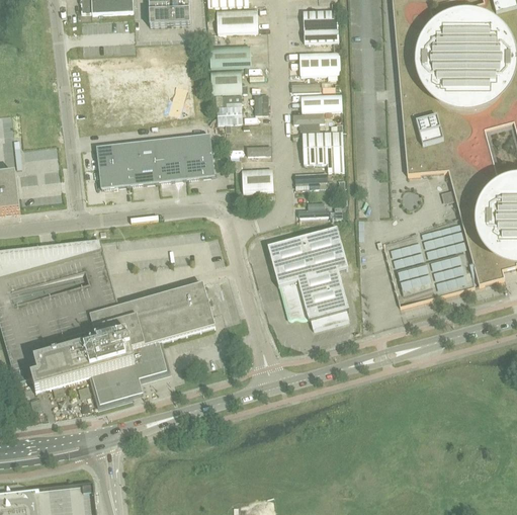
[(81,14),(91,13),(91,14),(133,12),(132,0),(80,0),(81,14)]
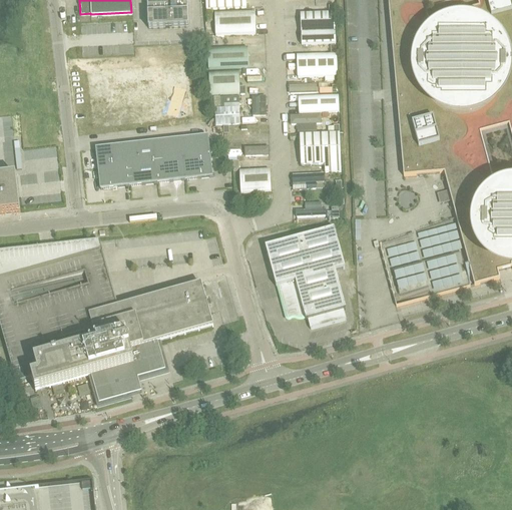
[(146,0),(147,27),(187,25),(186,0),(146,0)]
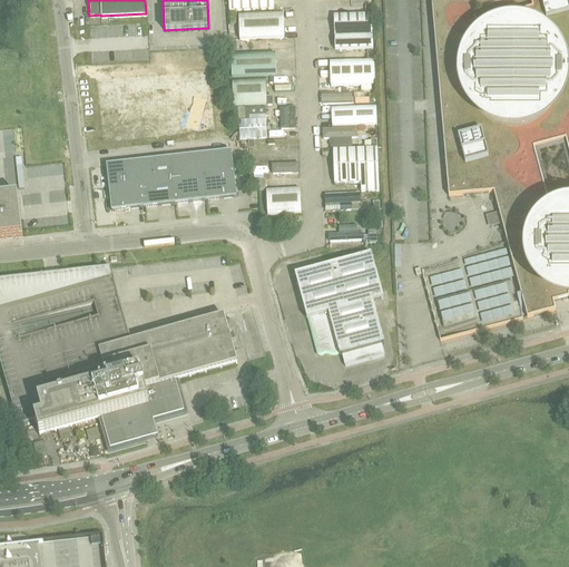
[(430,0),(444,155),(561,124),(568,121),(568,5),(567,0),(430,0)]
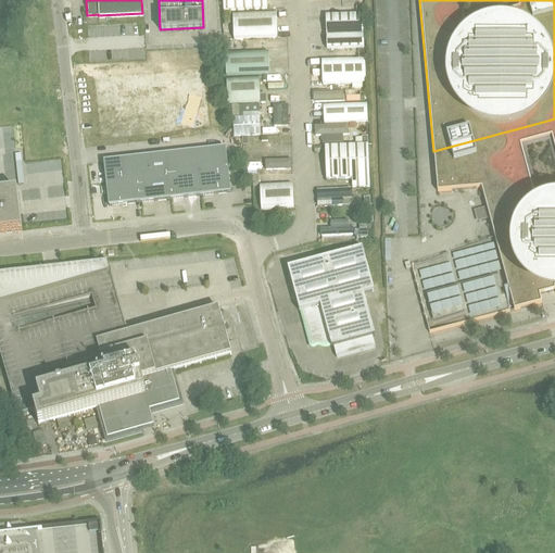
[(277,11),(234,12),(235,36),(278,35),(277,11)]
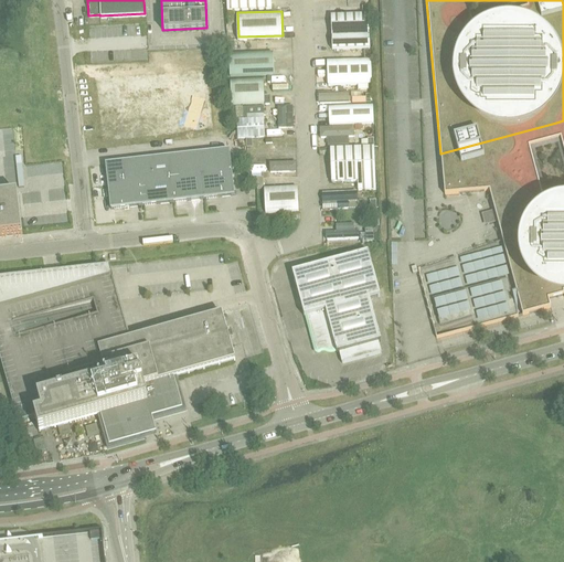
[(328,33),(365,32),(364,11),(361,11),(327,12),(328,33)]
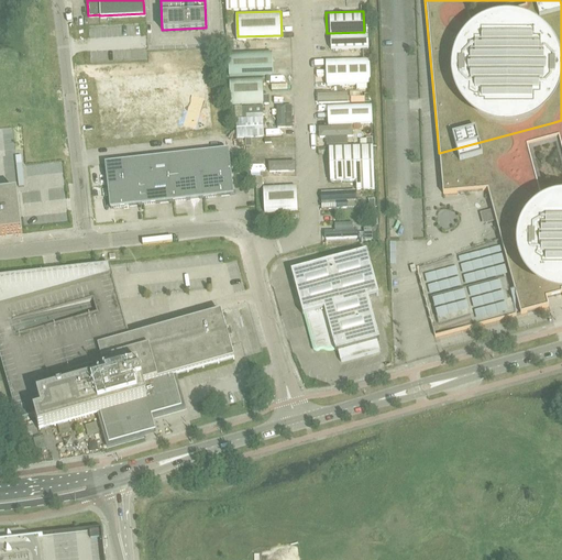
[(367,33),(330,35),(330,48),(367,46),(367,33)]
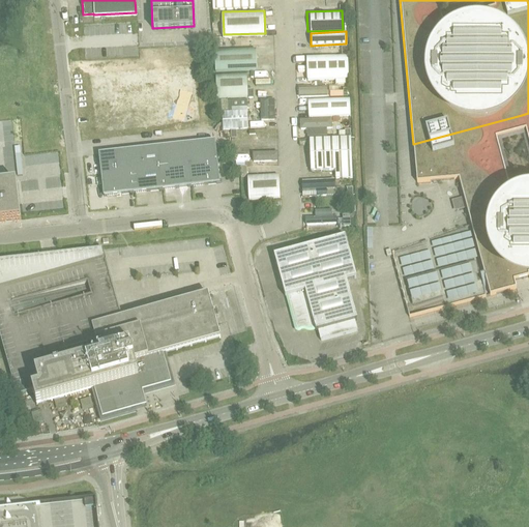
[(257,46),(215,48),(216,70),(258,68),(257,46)]
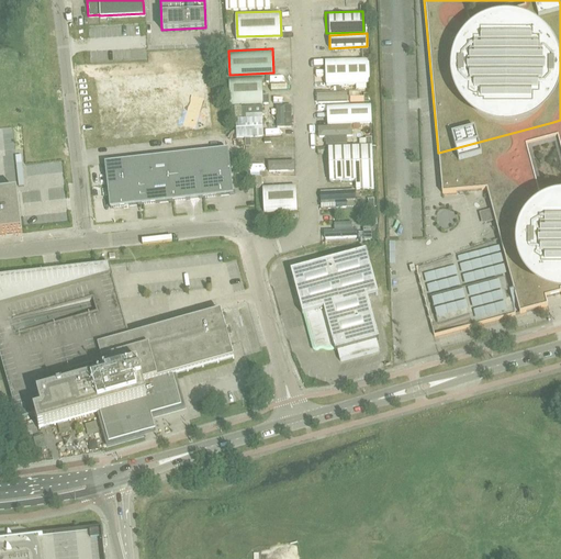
[(322,59),(323,82),(367,81),(366,57),(322,59)]
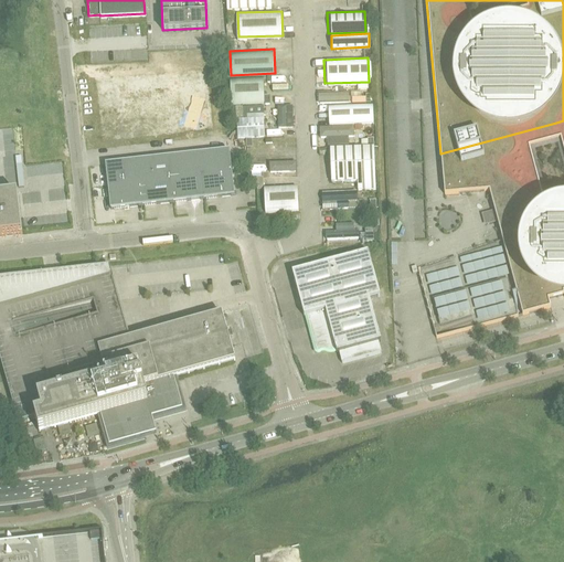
[(263,76),(230,77),(231,103),(264,102),(263,76)]
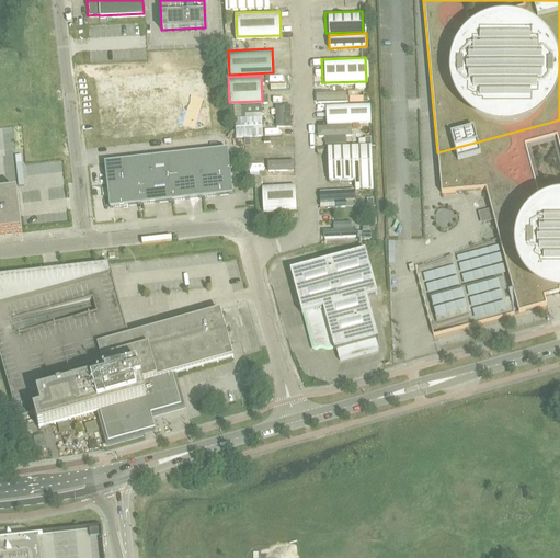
[(290,103),(275,103),(276,125),(292,124),(290,103)]
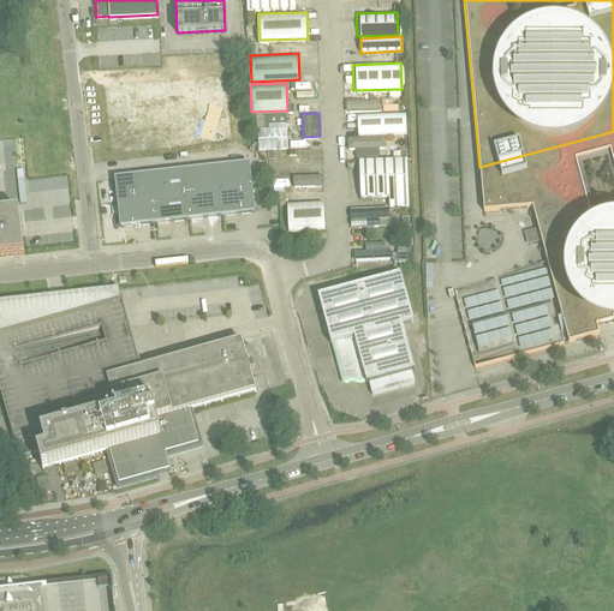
[(357,115),(357,133),(385,132),(393,132),(405,131),(405,113),(357,115)]
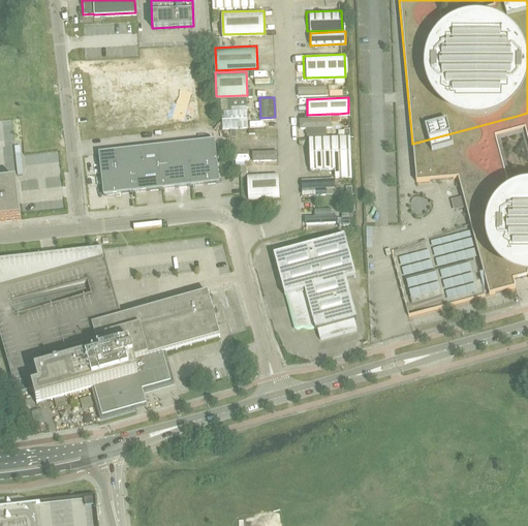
[(231,105),(231,110),(222,110),(222,127),(248,127),(247,104),(231,105)]
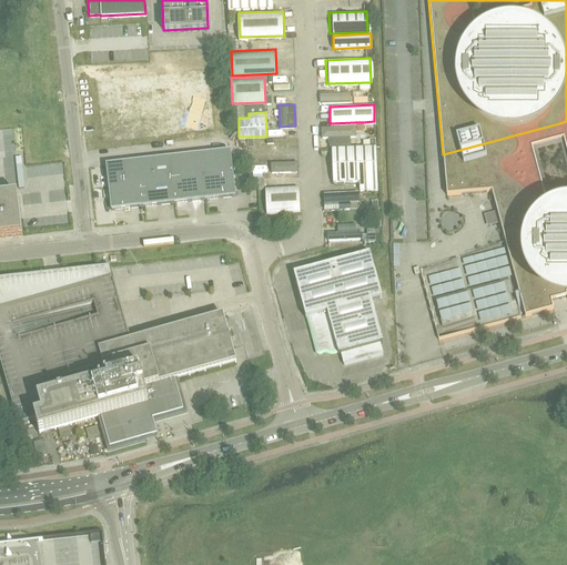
[(524,314),(553,306),(552,303),(550,298),(566,293),(566,121),(559,123),(443,154),(446,193),(490,189),(496,209),(486,212),(488,223),(499,221),(524,314)]
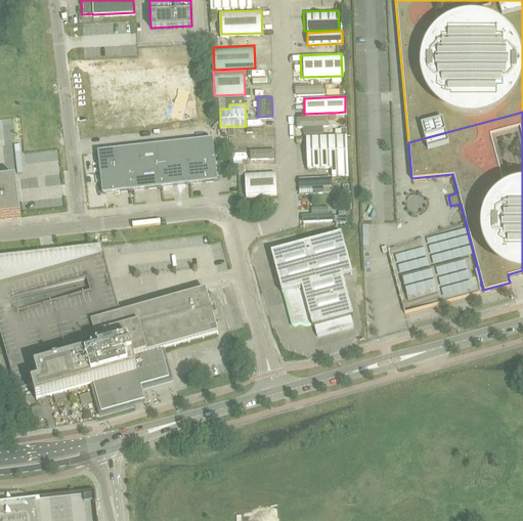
[(345,174),(343,134),(303,135),(304,167),(329,165),(330,175),(345,174)]
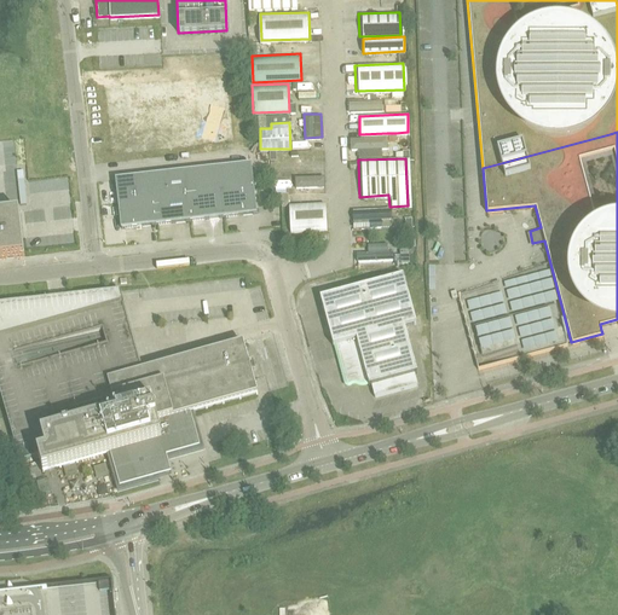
[(143,174),(133,175),(115,178),(116,192),(119,212),(120,226),(258,212),(256,210),(255,210),(250,166),(250,162),(143,174)]
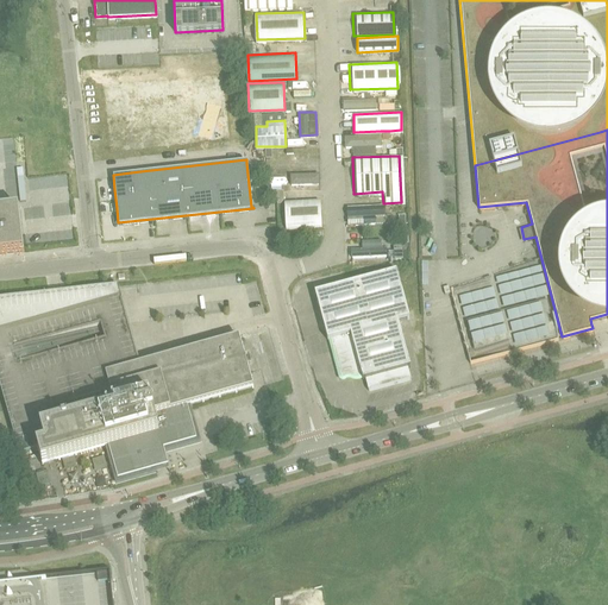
[(320,199),(284,201),(286,227),(321,225),(320,199)]
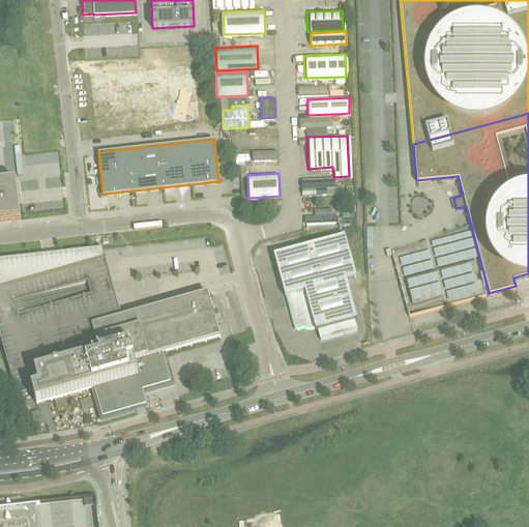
[(334,177),(302,179),(303,188),(335,186),(334,177)]
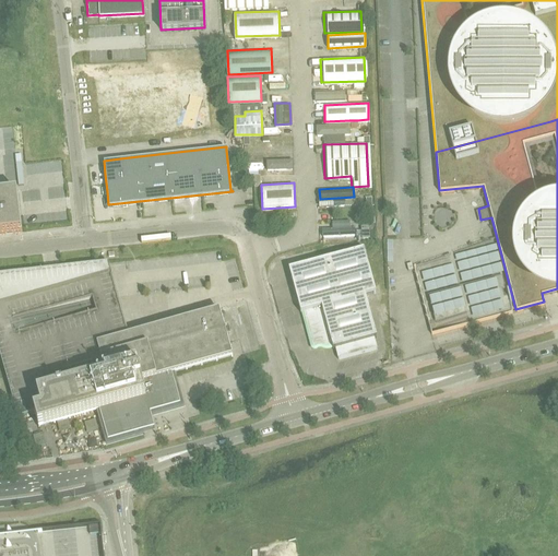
[(0,232),(21,229),(16,189),(0,190),(0,232)]
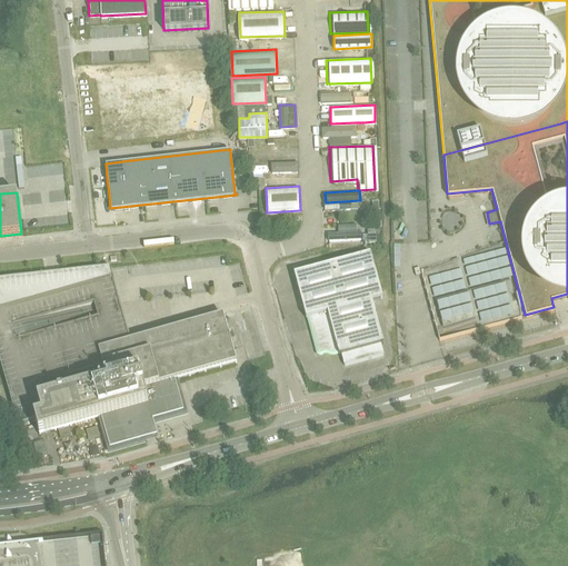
[(339,230),(327,231),(328,239),(361,238),(361,230),(356,230),(356,224),(339,224),(339,230)]
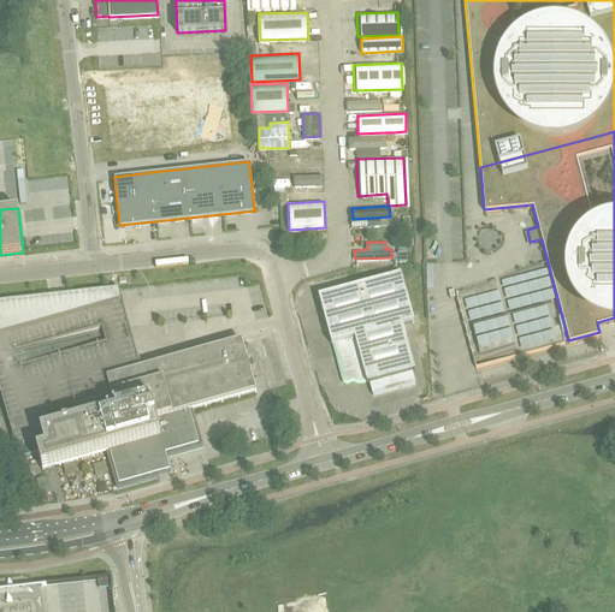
[(397,251),(392,253),(392,261),(407,260),(406,247),(397,247),(397,251)]
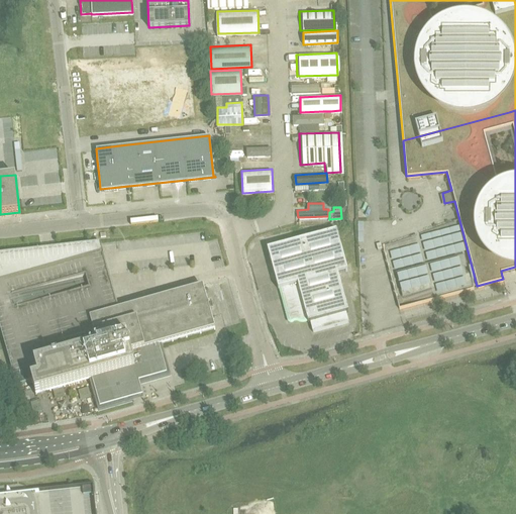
[(278,287),(287,319),(292,320),(299,319),(307,320),(307,321),(309,320),(312,330),(347,320),(345,311),(347,310),(337,272),(346,269),(336,228),(267,247),(278,287)]
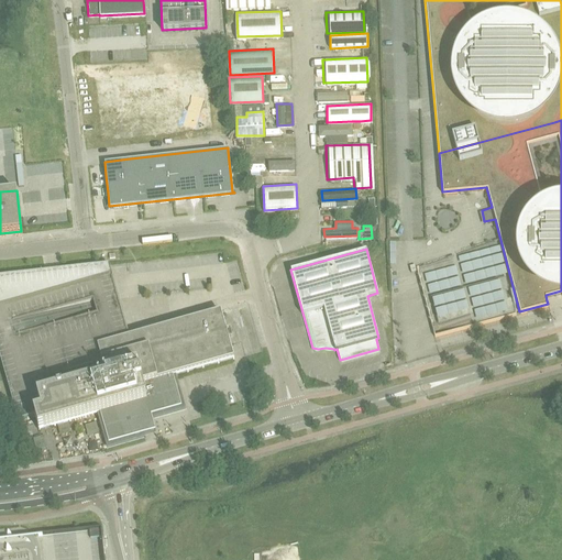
[(0,358),(6,376),(13,406),(17,418),(34,413),(39,428),(99,410),(108,441),(155,428),(151,413),(180,404),(173,374),(233,357),(220,309),(129,336),(108,262),(61,267),(44,270),(0,274),(0,358)]
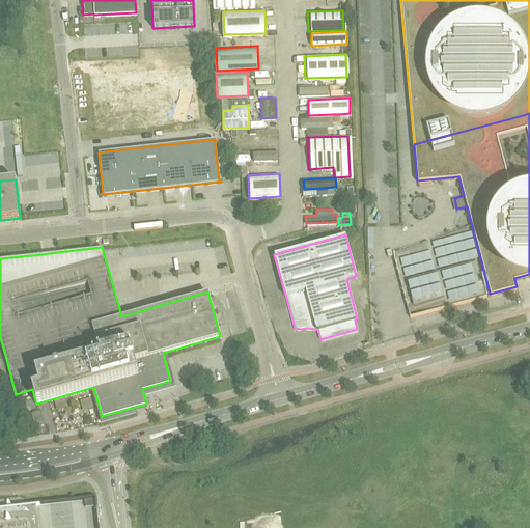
[(94,496),(84,497),(84,504),(95,503),(94,496)]
